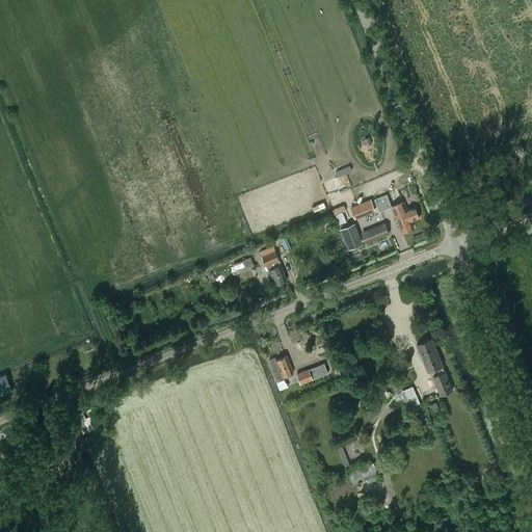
[(387,194),(375,200),(379,211),(392,207),(387,194)]
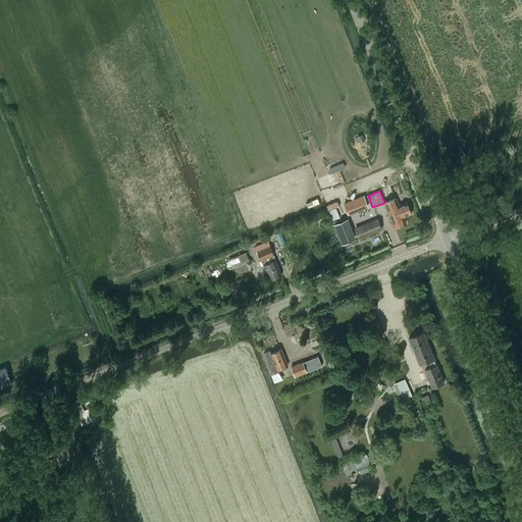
[(369,206),(365,198),(346,205),(350,214),(369,206)]
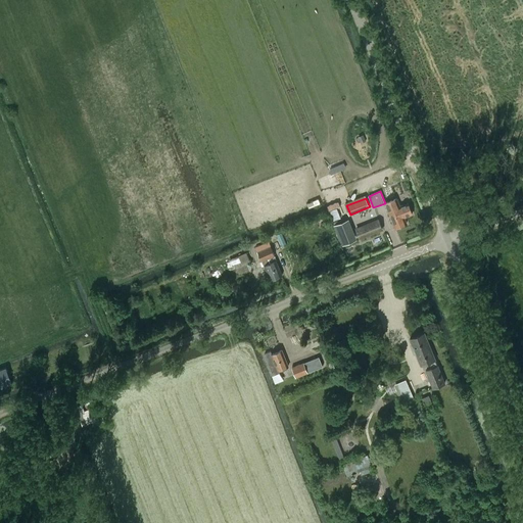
[(400,207),(396,198),(395,199),(385,203),(395,229),(407,224),(403,217),(412,214),(408,204),(400,207)]
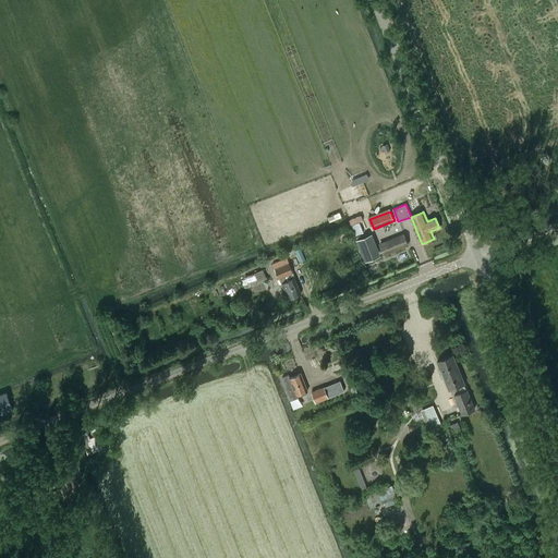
[(377,255),(398,246),(395,238),(374,245),(377,255)]
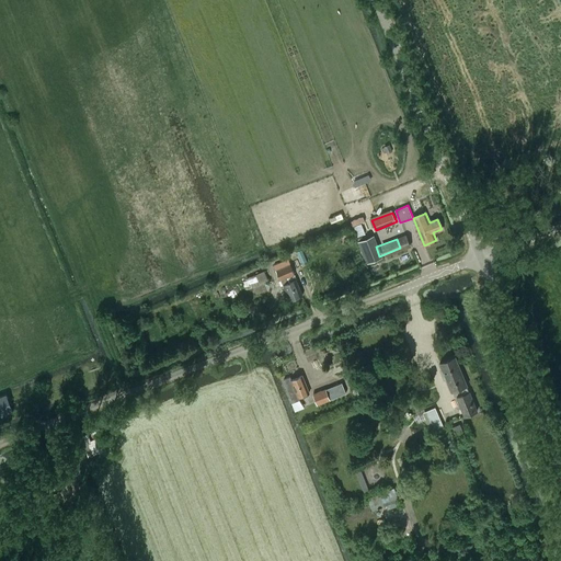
[(370,240),(362,243),(369,260),(377,256),(370,240)]
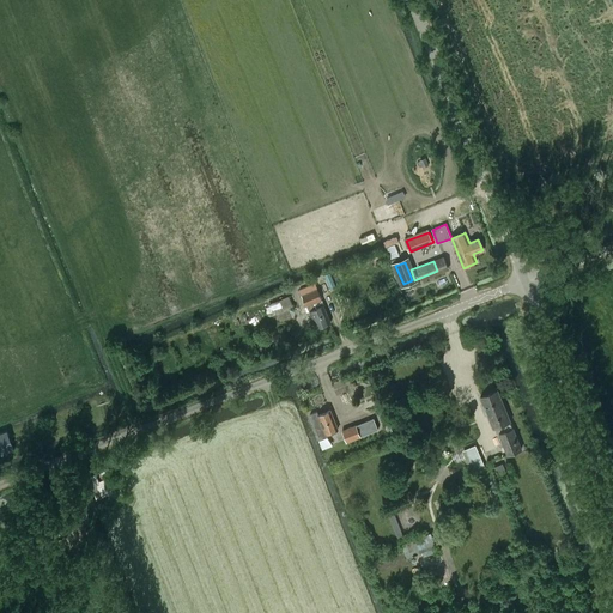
[(302,295),(303,297),(307,307),(321,301),(322,301),(321,299),(316,286),(315,283),(299,290),(302,295)]
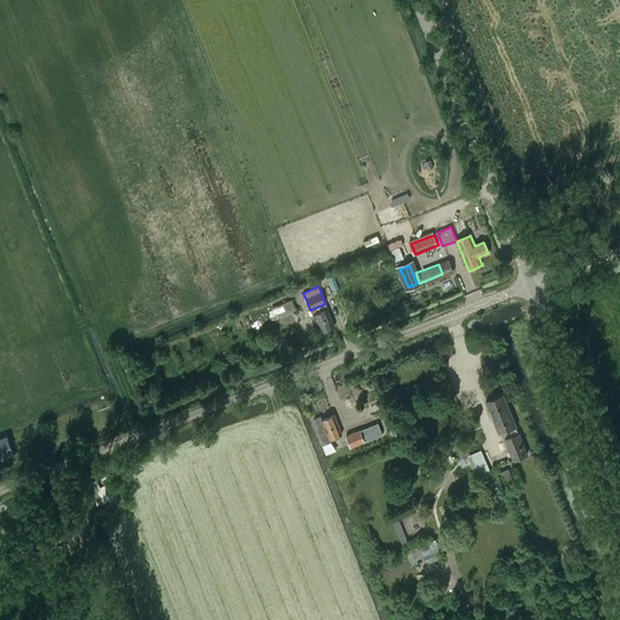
[(273,310),(268,311),(271,321),(297,311),(292,299),(271,308),(273,310)]
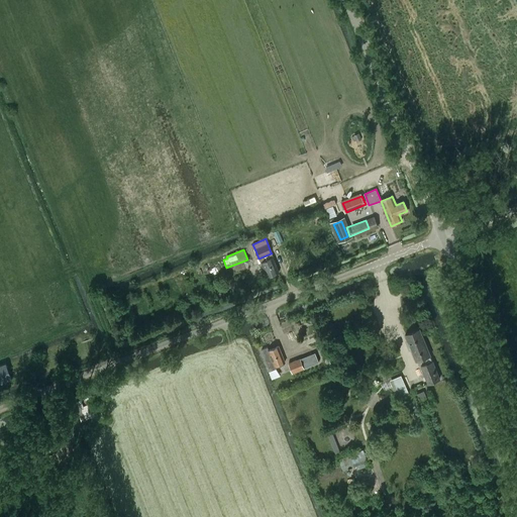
[(273,257),(271,253),(259,259),(261,264),(263,263),(262,264),(268,278),(279,274),(273,259),(273,257)]
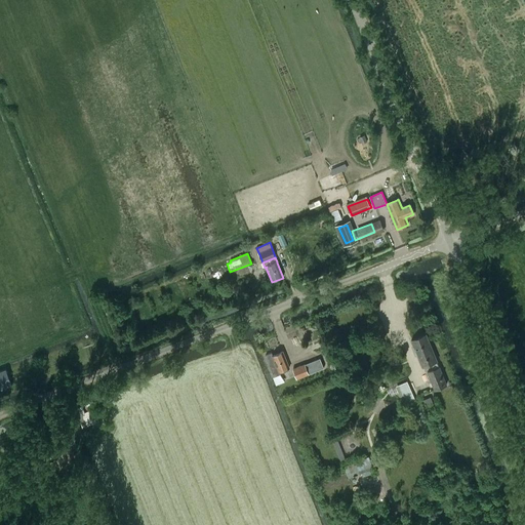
[(248,267),(238,270),(241,277),(250,274),(248,267)]
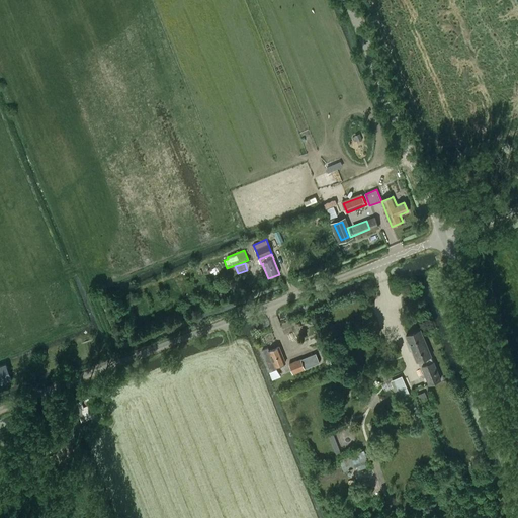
[(440,379),(431,356),(420,331),(407,336),(418,362),(425,359),(428,365),(422,368),(429,384),(440,379)]
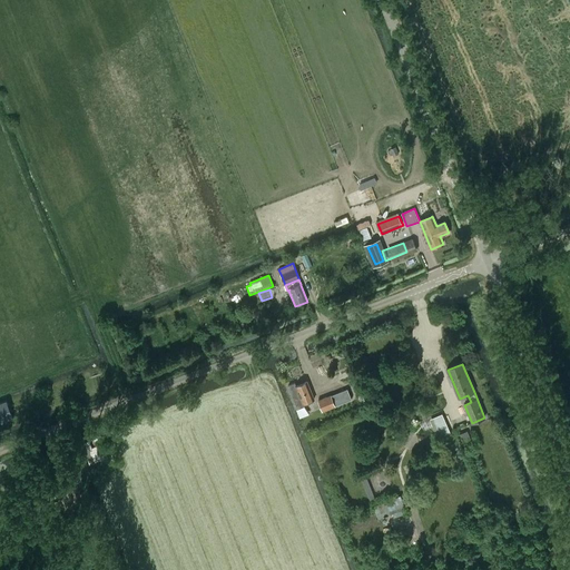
[(288,386),(290,390),(297,410),(304,406),(303,404),(314,400),(307,383),(297,387),(296,384),(288,386)]
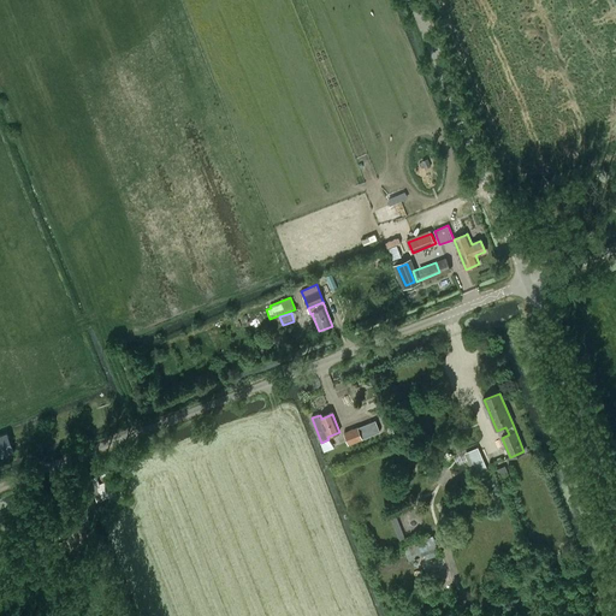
[(344,433),(349,444),(362,439),(357,427),(344,433)]
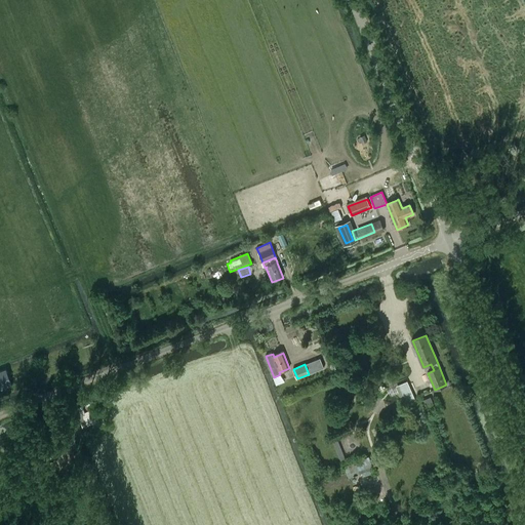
[(0,389),(12,385),(6,369),(0,371),(0,389)]
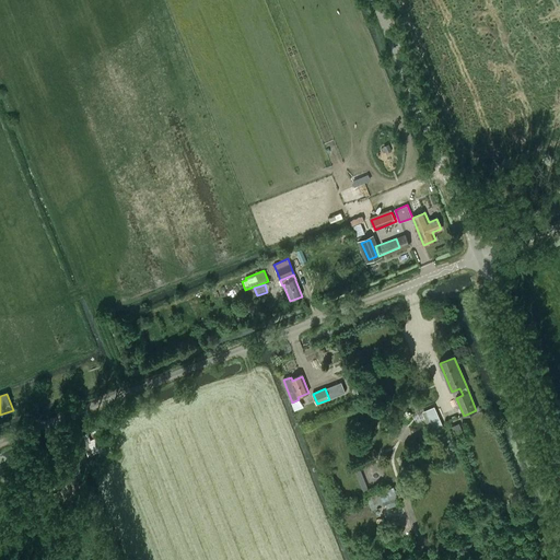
[(442,426),(434,407),(422,412),(430,430),(442,426)]
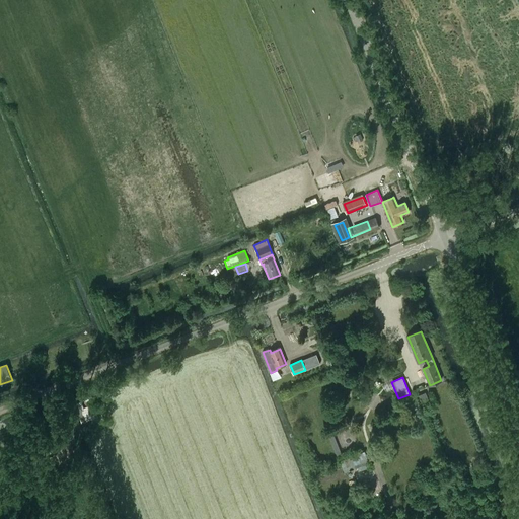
[(419,395),(424,404),(430,401),(425,392),(419,395)]
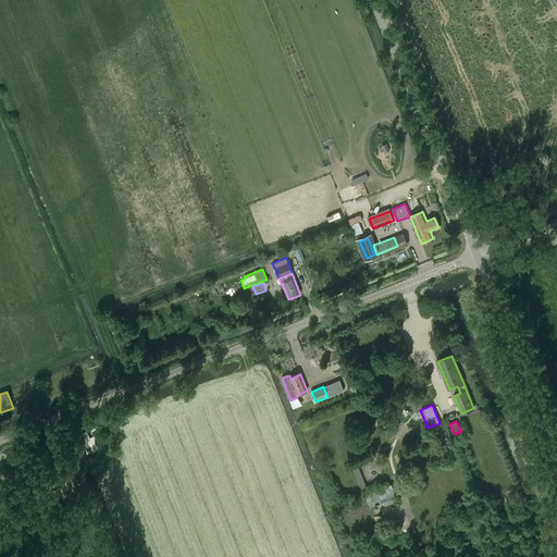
[(103,443),(97,429),(81,435),(84,445),(94,441),(95,446),(103,443)]
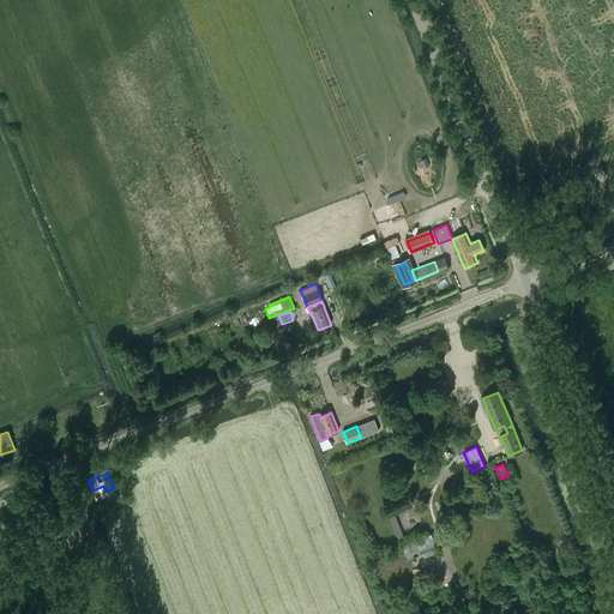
[(392,506),(386,509),(398,539),(403,536),(392,506)]
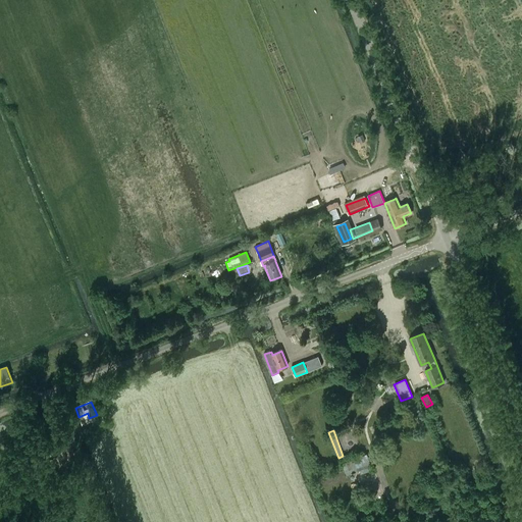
[(367,453),(344,462),(349,475),(358,472),(357,469),(358,469),(360,475),(373,470),(367,453)]
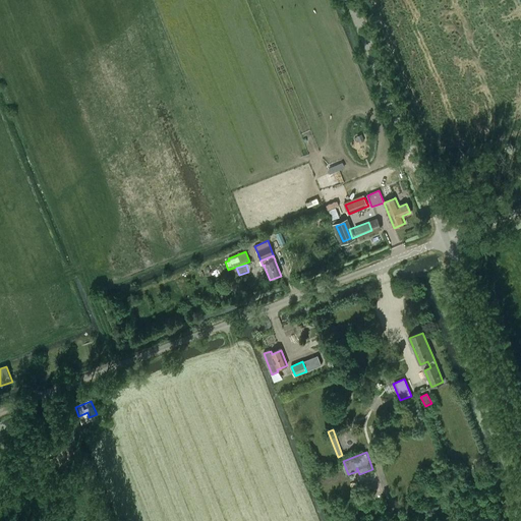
All buildings are outlined.
